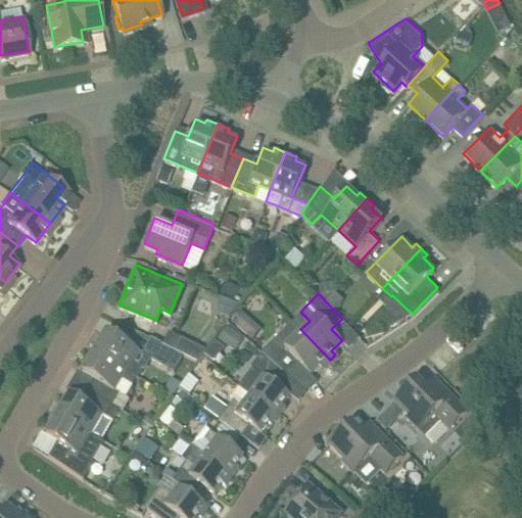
[(218,308),(231,313),(235,299),(222,295),(218,308)]
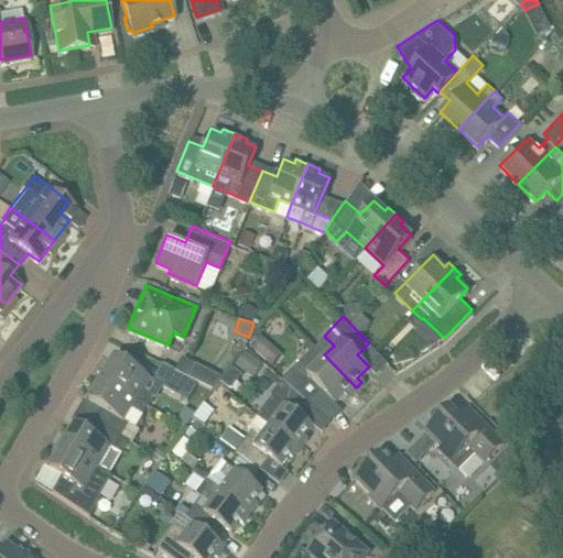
[(281,350),(259,331),(249,343),(271,362),(281,350)]
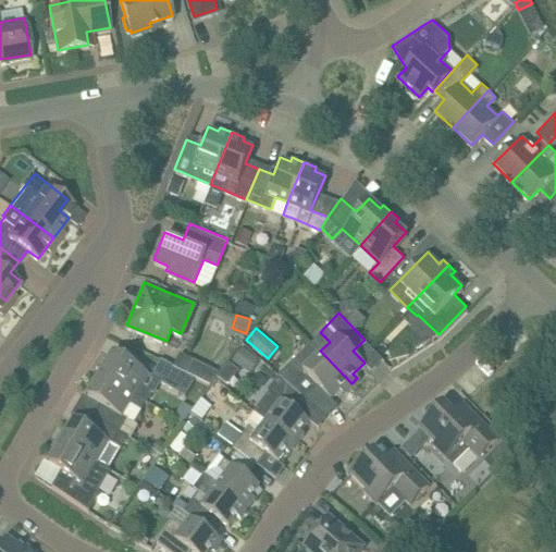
[(249,371),(259,357),(242,344),(232,358),(249,371)]
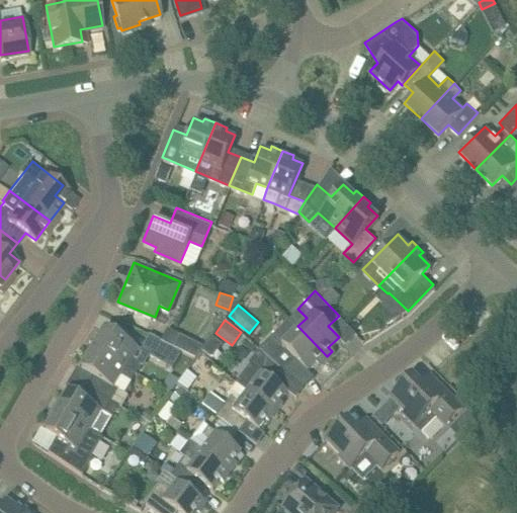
[(93,345),(135,370),(140,362),(130,355),(137,344),(105,325),(93,345)]
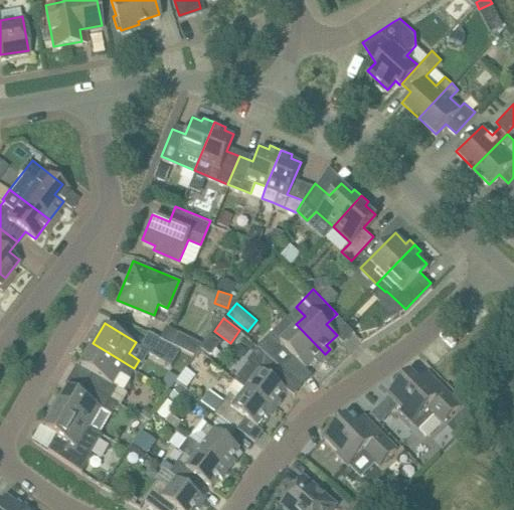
[(257,344),(259,345),(281,365),(293,353),(305,366),(316,356),(319,359),(325,354),(296,324),(287,333),(278,323),(257,344)]
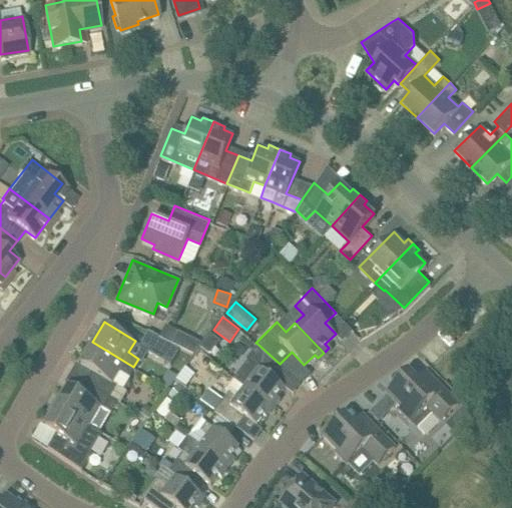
[(147,329),(138,344),(170,362),(180,345),(171,341),(147,329)]
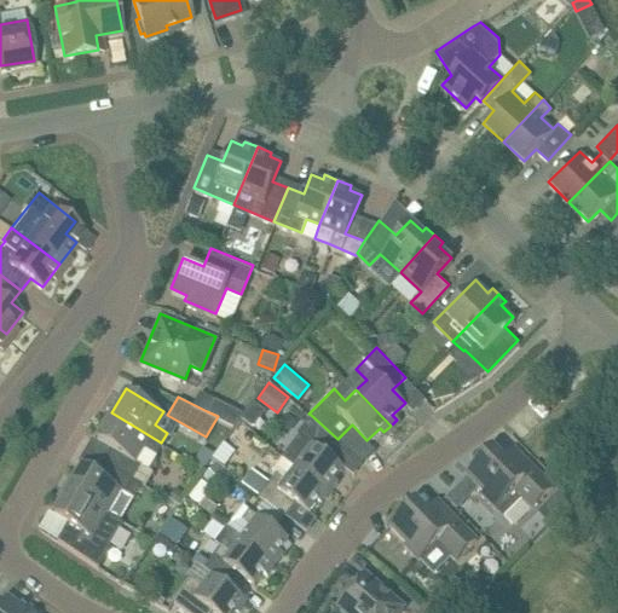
[(207,411),(218,416),(234,424),(243,411),(214,397),(207,411)]
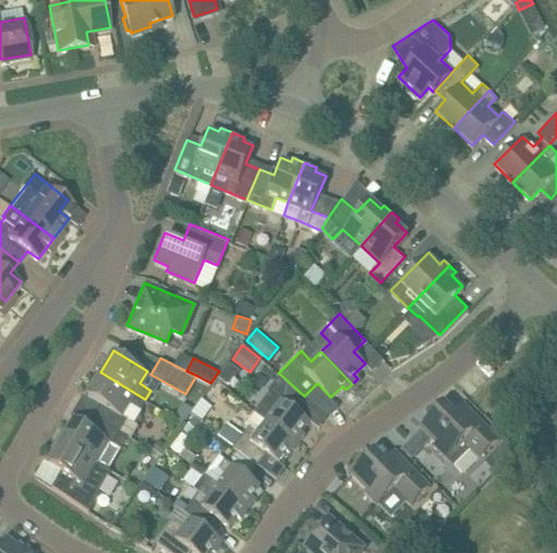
[(125,433),(145,399),(100,372),(87,394),(101,403),(94,415),(125,433)]
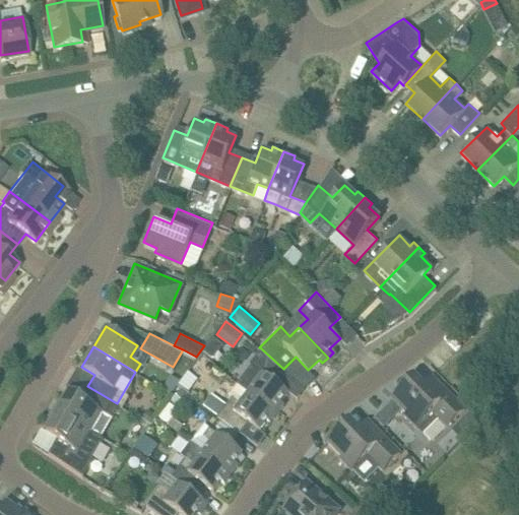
[(284,370),(283,369),(261,348),(237,381),(247,389),(276,410),(282,402),(280,400),(287,390),(276,381),(284,370)]
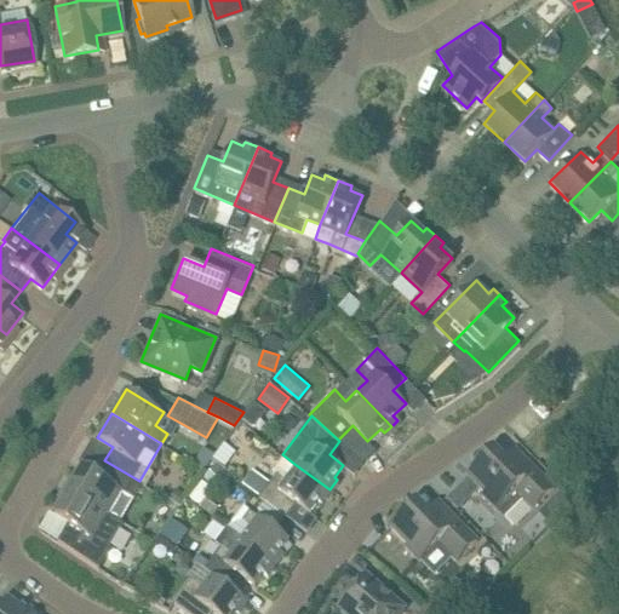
[(513,524),(532,505),(554,486),(532,464),(515,445),(503,457),(493,447),(466,472),(483,489),(481,492),(513,524)]
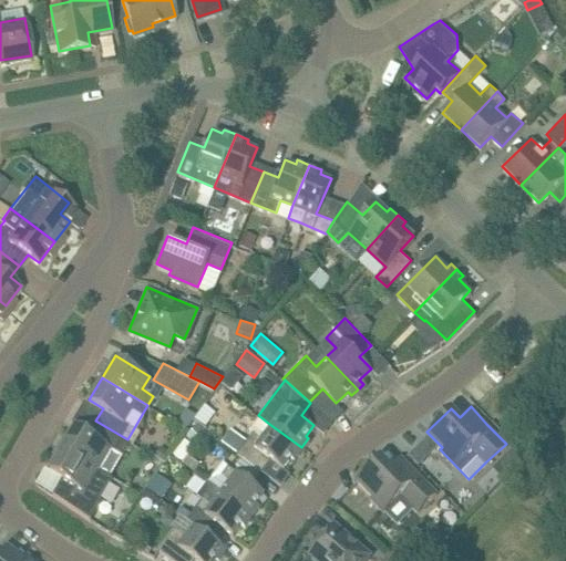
[(89,432),(75,424),(68,437),(62,435),(58,443),(99,467),(111,446),(122,453),(130,440),(127,439),(95,421),(89,432)]
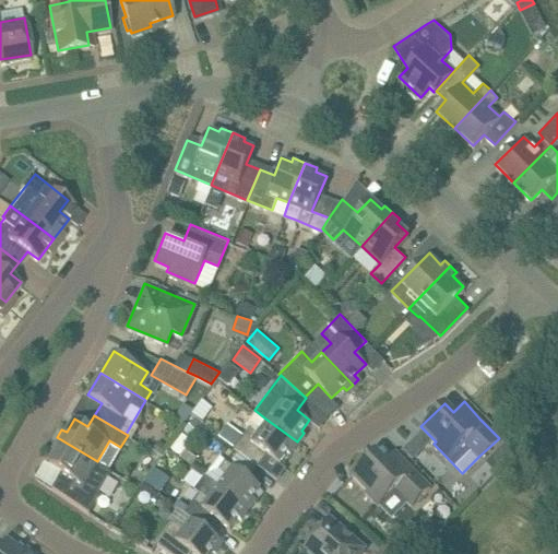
[(194,416),(182,426),(193,438),(205,428),(194,416)]
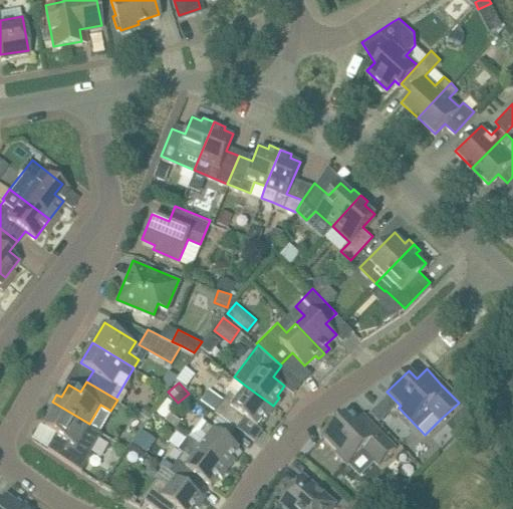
[(214,409),(236,426),(245,415),(256,423),(263,413),(266,415),(273,406),(244,385),(236,396),(229,390),(214,409)]
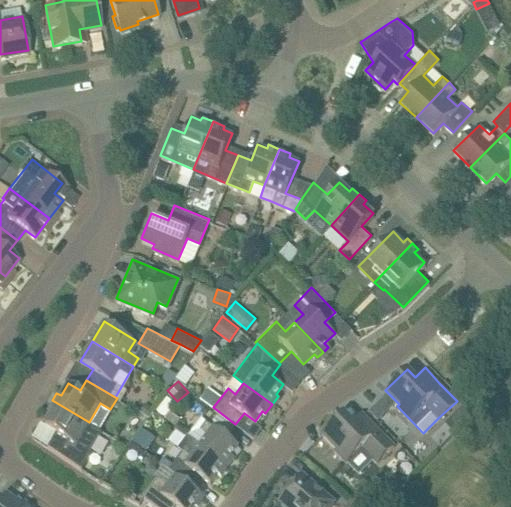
[(99,428),(89,422),(52,400),(47,408),(51,411),(44,423),(56,430),(47,444),(81,467),(91,450),(89,448),(93,443),(92,439),(99,428)]
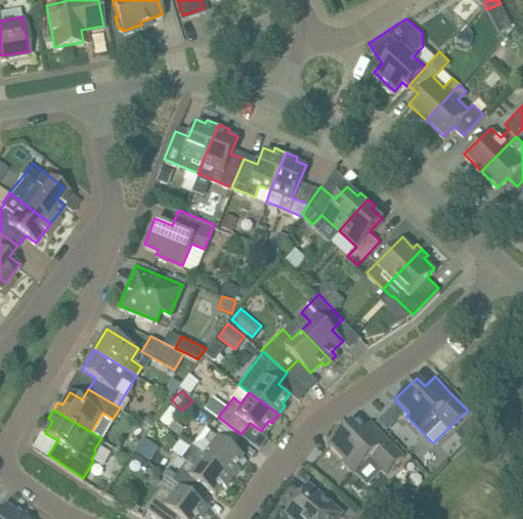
[(403,453),(399,450),(385,436),(369,420),(360,429),(352,421),(330,443),(344,458),(342,460),(353,471),(369,456),(385,471),(403,453)]
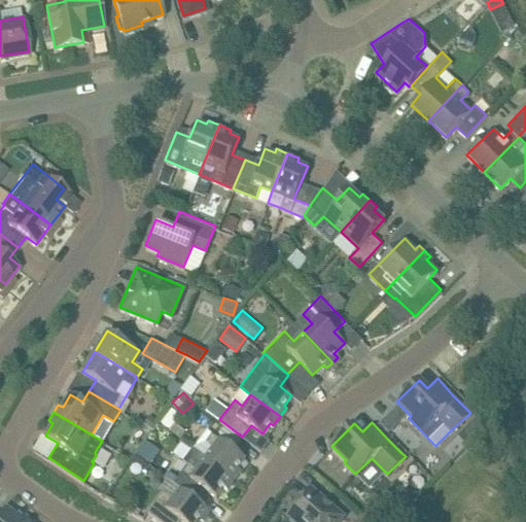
[(191,446),(234,478),(240,468),(238,466),(245,456),(211,430),(206,426),(191,446)]
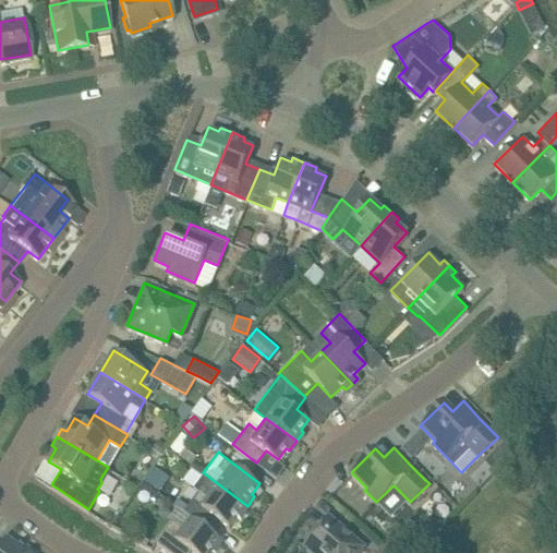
[(240,516),(247,506),(203,472),(193,484),(198,490),(193,497),(229,525),(237,514),(240,516)]
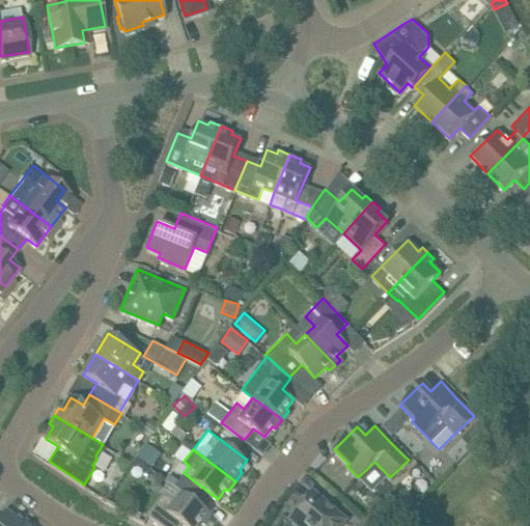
[(135,455),(131,462),(146,474),(151,467),(135,455)]
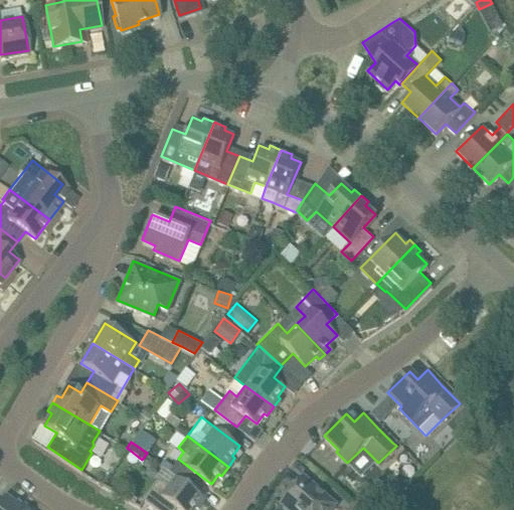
[(328,509),(336,502),(319,487),(304,474),(280,501),(289,509),(328,509)]
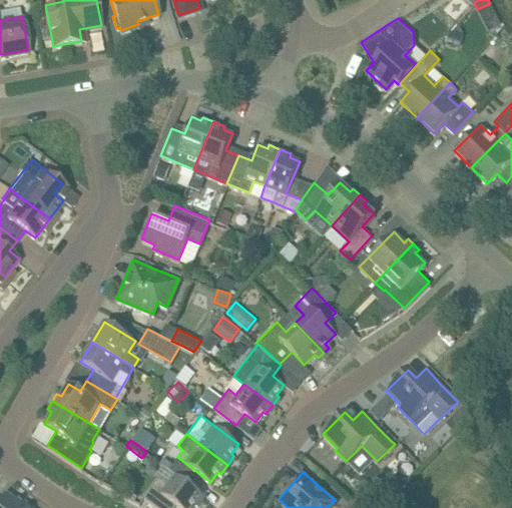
[(204,495),(174,473),(167,483),(157,476),(137,502),(148,507),(177,507),(179,506),(181,507),(189,507),(194,503),(197,505),(204,495)]
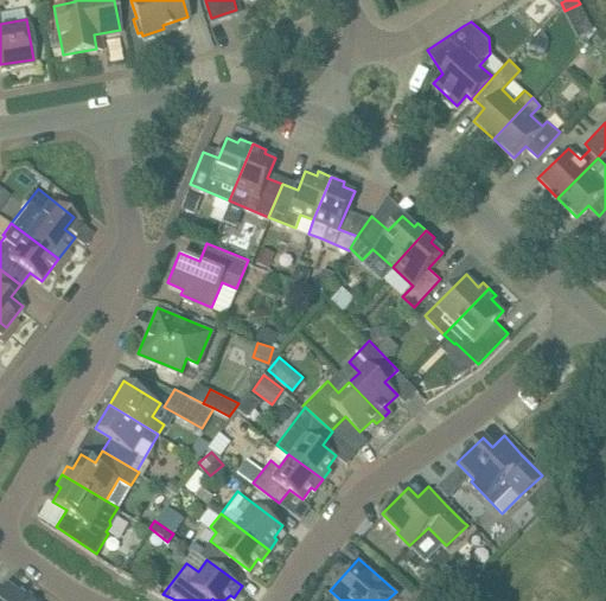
[(152,575),(147,582),(159,589),(163,581),(152,575)]
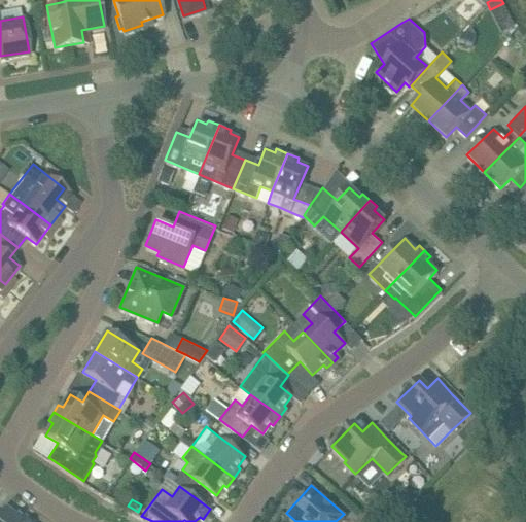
[(0,521),(19,521),(25,514),(19,510),(15,514),(3,506),(0,510),(0,521)]
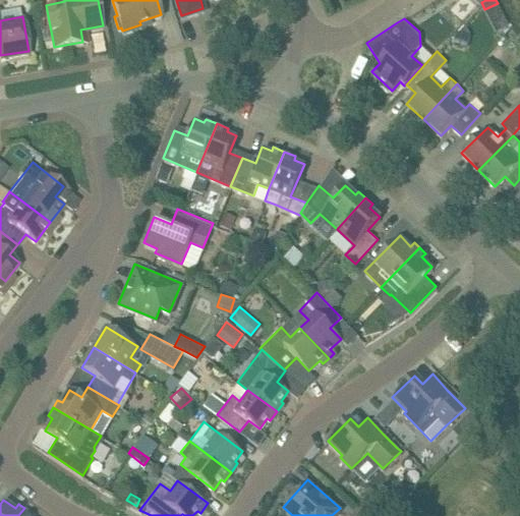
[(366,515),(357,507),(348,515),(366,515)]
